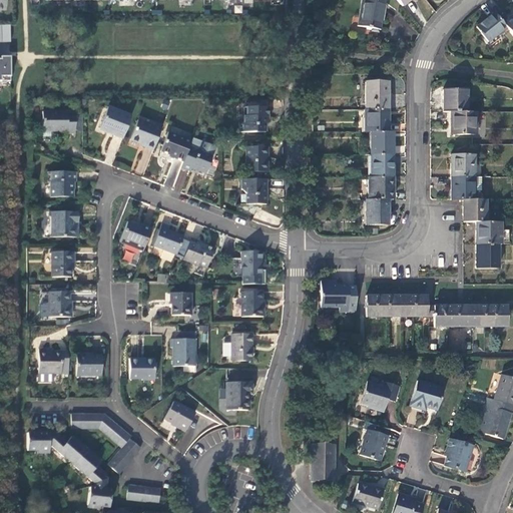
[(362,0),(358,25),(380,29),(385,0),(362,0)]
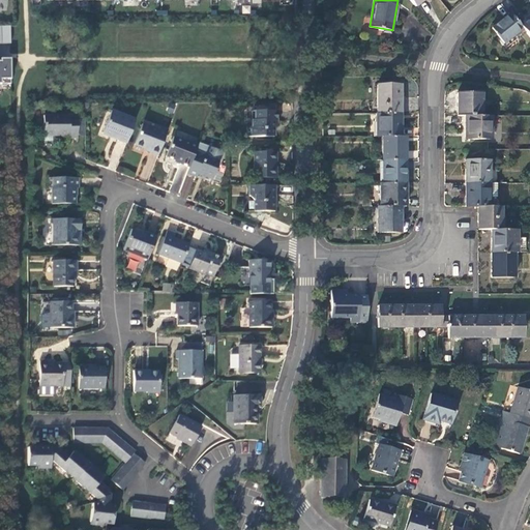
[(242,13),(251,13),(249,5),(241,5),(242,13)]
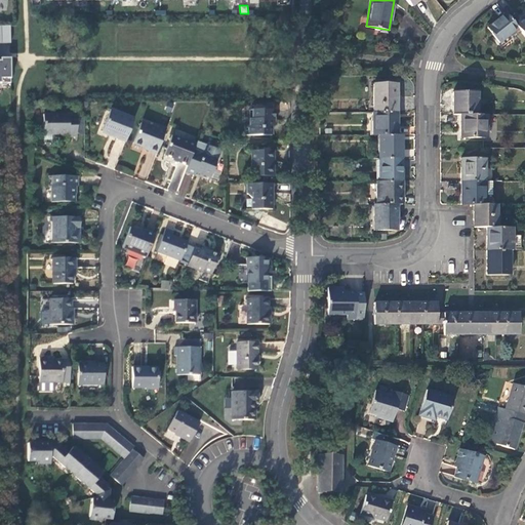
[(514,24),(506,13),(488,28),(499,43),(518,29),(514,24)]
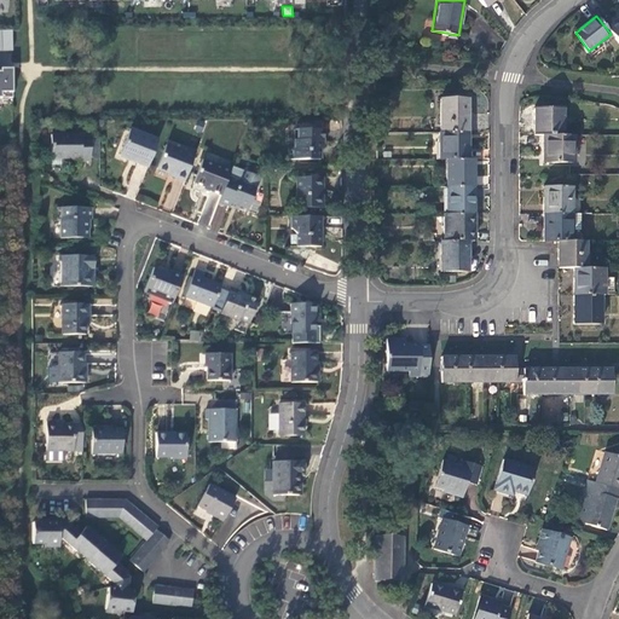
[(618,17),(606,28),(611,34),(618,44),(618,17)]
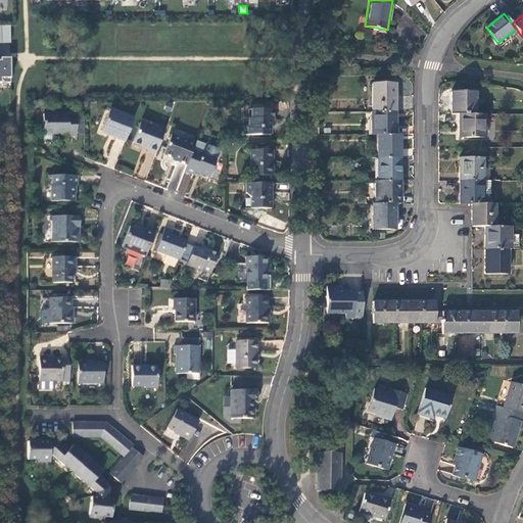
[(10,26),(1,26),(2,42),(10,42),(10,26)]
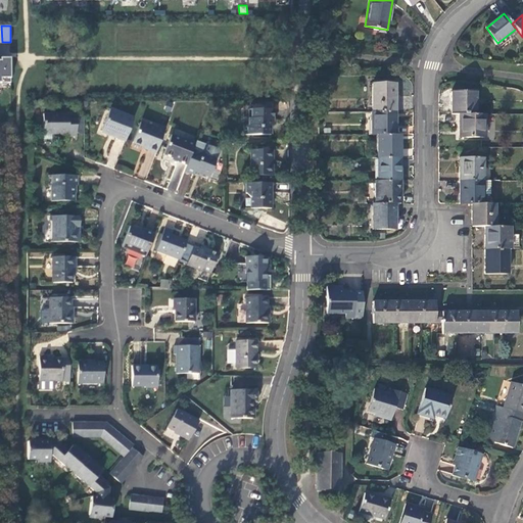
[(0,60),(0,59),(0,82),(11,83),(10,57),(0,57),(0,60)]
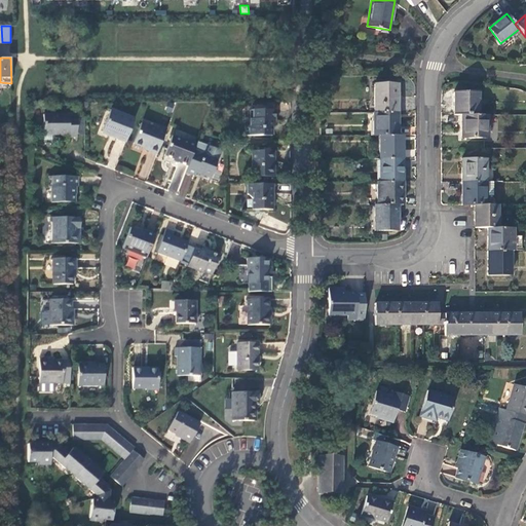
[(375,112),(398,112),(398,84),(375,84),(375,112)]
